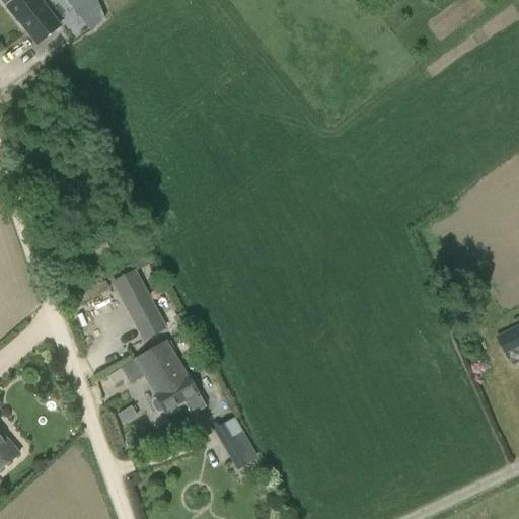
[(0,0),(16,20),(35,45),(60,25),(42,2),(40,0),(0,0)]
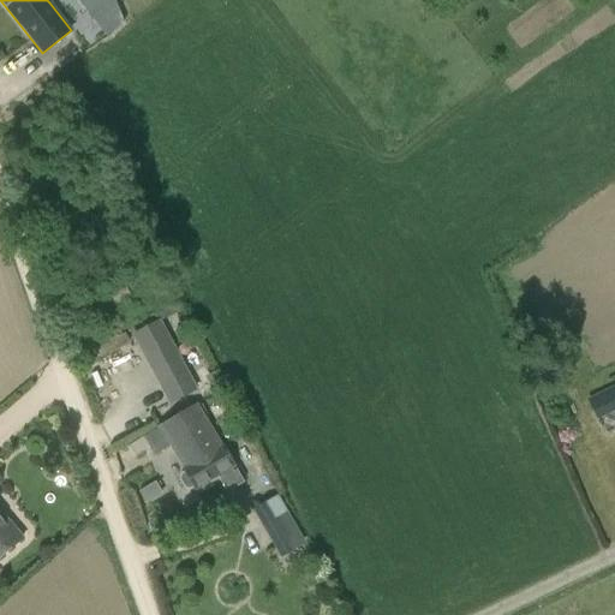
[(117,0),(79,0),(107,34),(125,21),(117,0)]
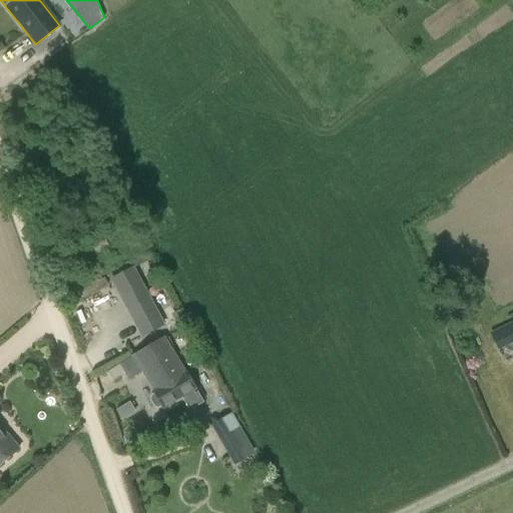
[(111,280),(141,336),(162,325),(132,269),(111,280)]
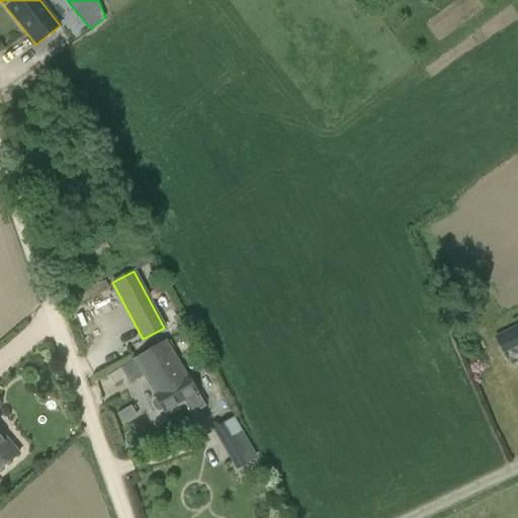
[(517,326),(492,331),(495,349),(517,345),(517,326)]
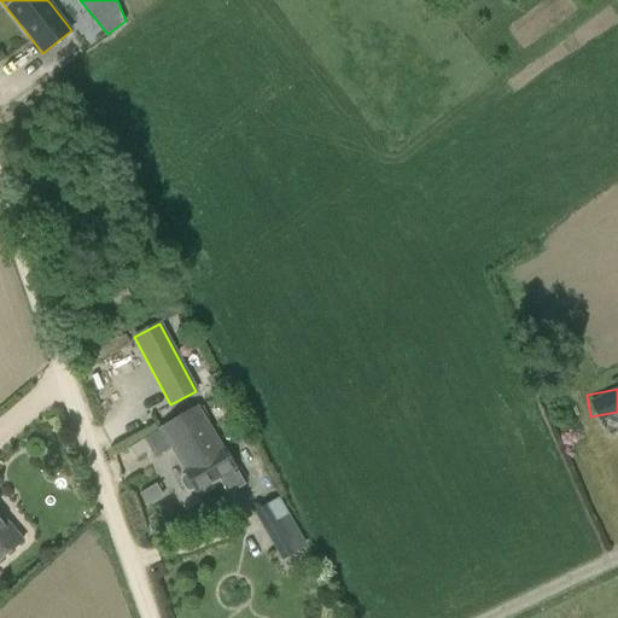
[(219,477),(234,468),(198,407),(144,439),(155,456),(170,448),(185,472),(182,473),(185,476),(182,477),(181,482),(186,490),(191,493),(193,491),(219,477)]
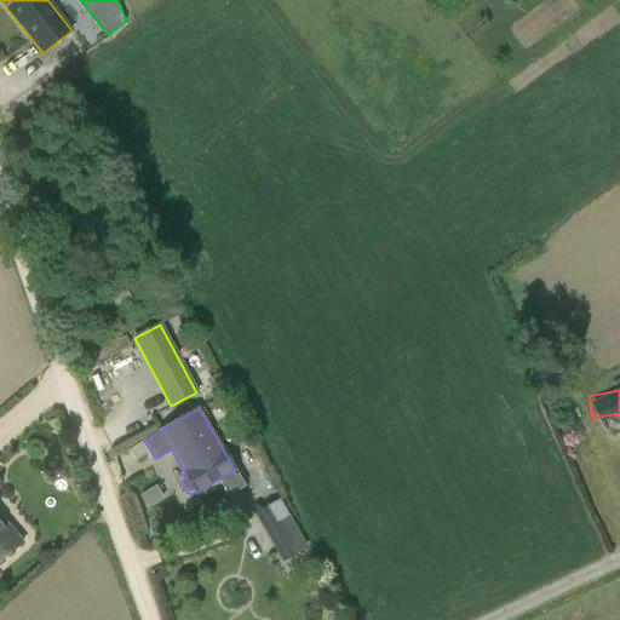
[(254,514),(282,563),(306,550),(280,500),(254,514)]
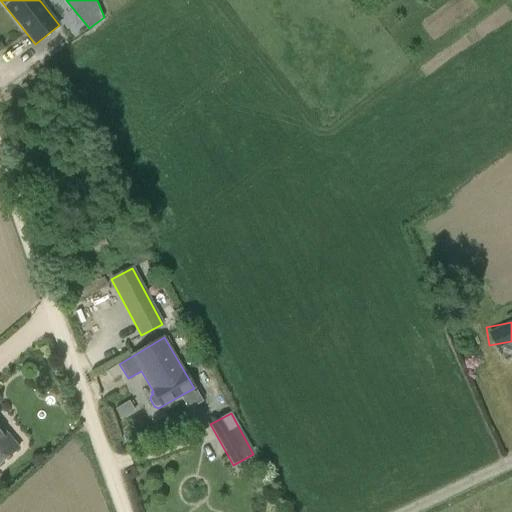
[(0,427),(0,463),(18,448),(0,427)]
